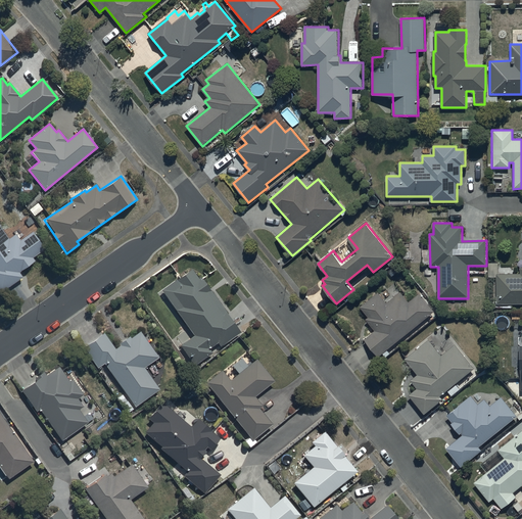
[(0,290),(1,292),(21,277),(19,273),(35,262),(33,258),(45,250),(33,232),(19,241),(15,234),(8,239),(0,226),(0,290)]
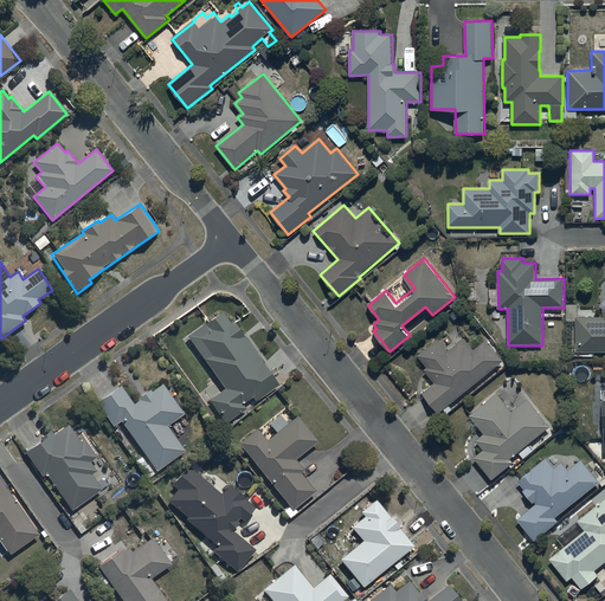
[(604,309),(603,309),(603,317),(574,317),(575,354),(604,353),(604,309)]
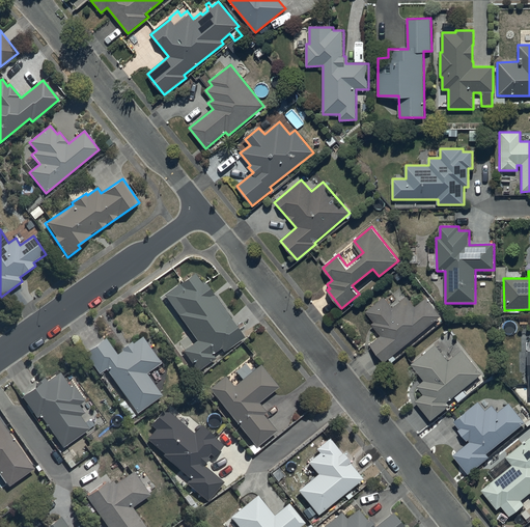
[(203,283),(195,273),(163,295),(196,341),(183,352),(198,372),(216,359),(214,355),(221,350),(224,354),(245,338),(205,282),(203,283)]
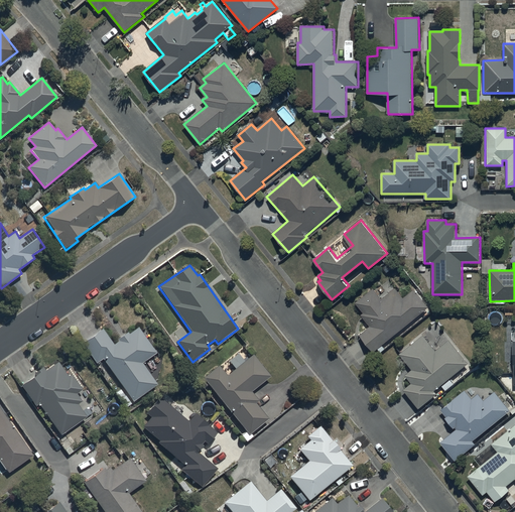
[(386,350),(383,346),(428,307),(414,290),(404,298),(395,288),(382,299),(373,289),(356,303),(364,312),(361,315),(370,327),(359,336),(373,353),(377,350),(381,354),(386,350)]
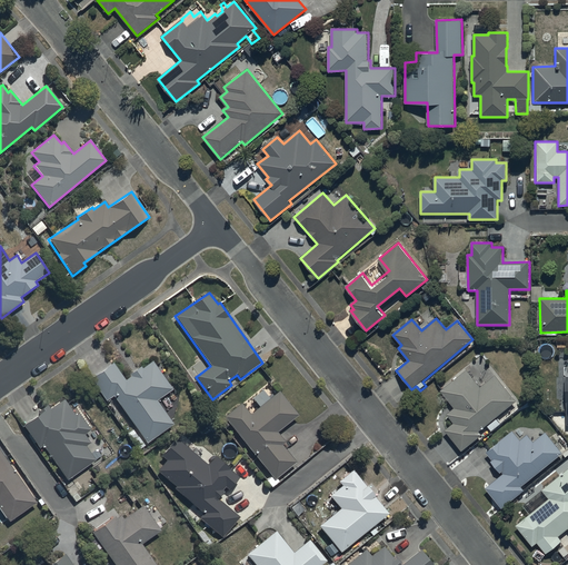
[(126,380),(113,362),(91,376),(107,400),(113,396),(146,445),(173,426),(158,400),(172,390),(153,362),(142,368),(141,365),(128,374),(130,377),(126,380)]
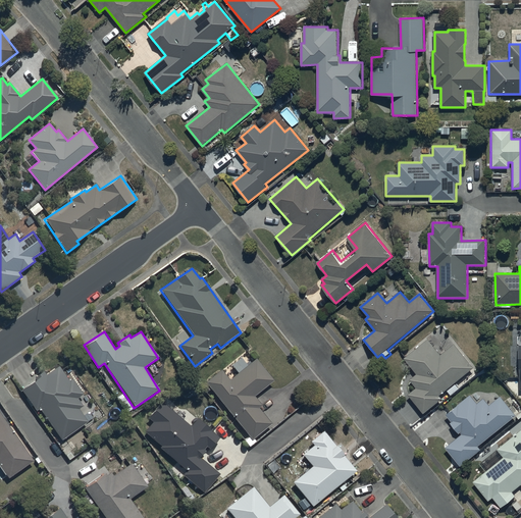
[(474,367),(454,344),(440,355),(428,340),(403,359),(417,375),(410,380),(416,389),(408,396),(423,414),(443,398),(440,396),(446,391),(451,397),(460,390),(455,383),(474,367)]
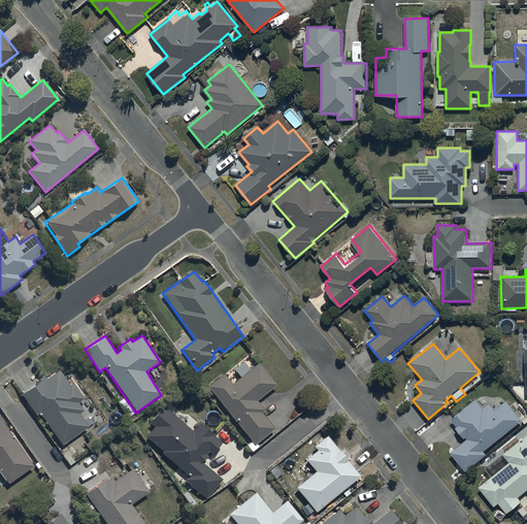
[(224,375),(207,388),(254,444),(272,428),(261,415),(265,411),(257,401),(277,384),(260,362),(232,386),(224,375)]
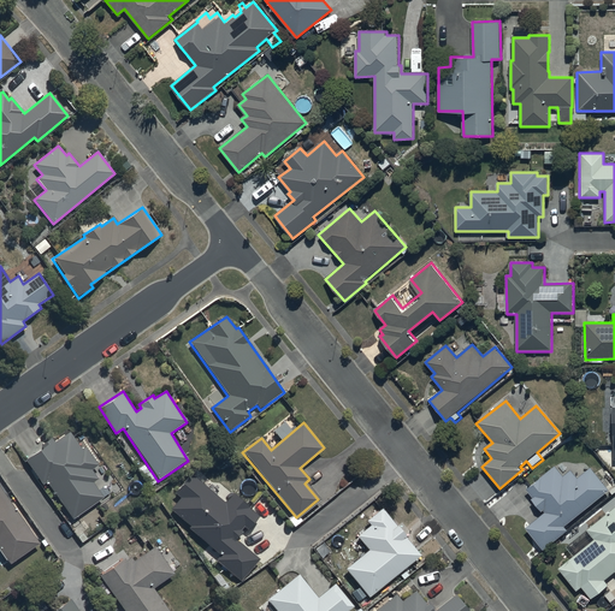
[(51,438),(25,460),(43,485),(46,482),(74,521),(105,499),(94,482),(98,479),(92,470),(99,466),(86,448),(82,450),(70,432),(54,443),(51,438)]
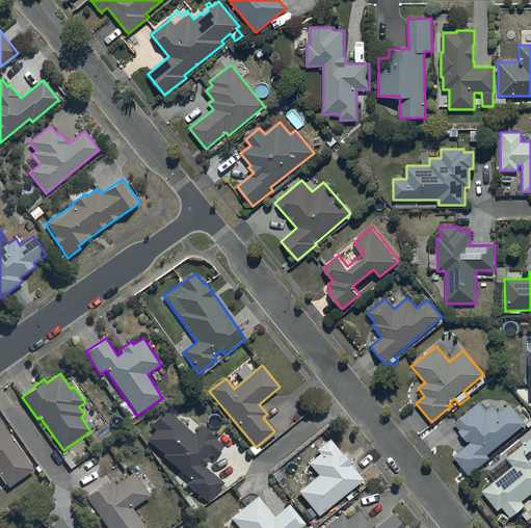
[(494,406),(485,412),(479,402),(454,422),(460,430),(459,431),(470,444),(454,456),(470,476),(490,459),(488,455),(527,423),(510,404),(498,414),(494,406)]
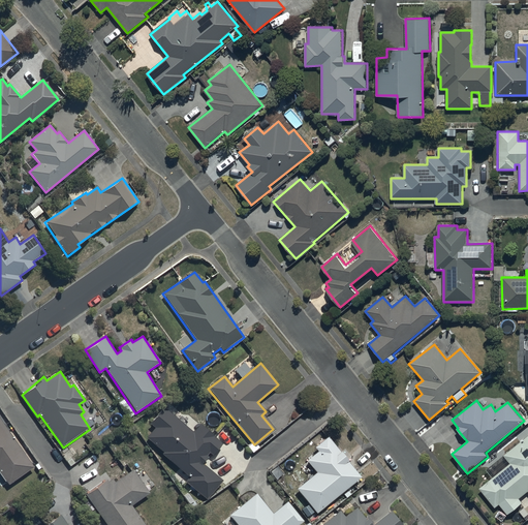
[(192,432),(163,409),(150,425),(155,428),(147,437),(163,452),(162,455),(190,477),(185,483),(207,500),(223,481),(203,464),(209,456),(208,455),(210,453),(213,455),(222,443),(213,437),(215,435),(200,423),(192,432)]
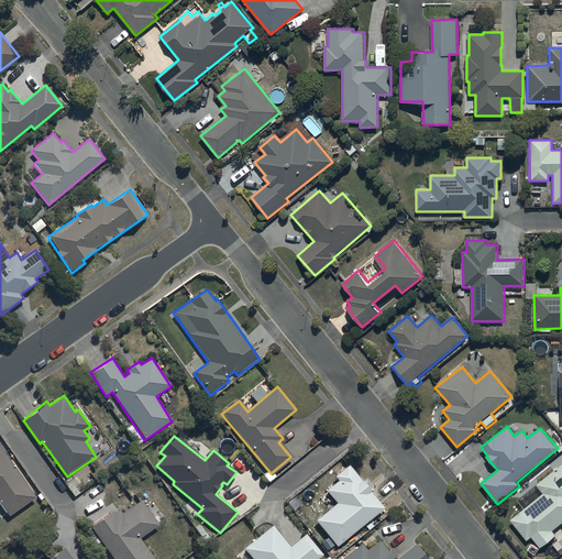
[(34,497),(0,447),(0,502),(9,515),(34,497)]
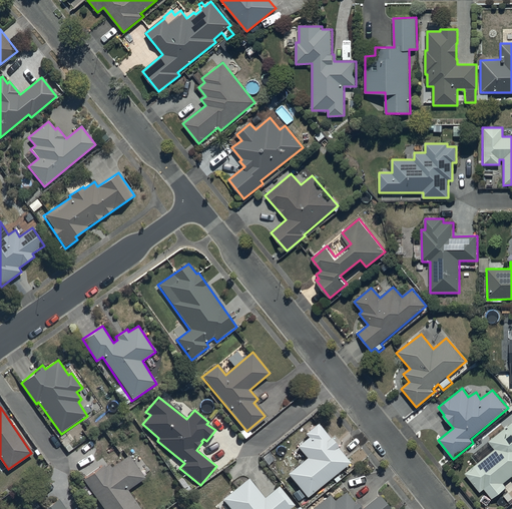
[(511,418),(501,428),(503,431),(478,450),(484,458),(465,474),(480,493),(484,489),(491,498),(503,489),(511,499),(511,418)]
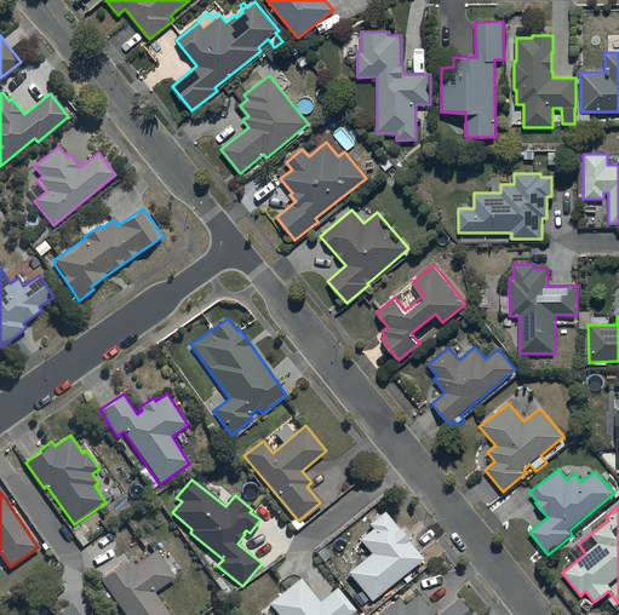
[(372,601),(423,558),(416,551),(420,547),(407,532),(405,533),(399,526),(397,527),(385,511),(368,524),(373,529),(360,540),(371,553),(348,573),(372,601)]
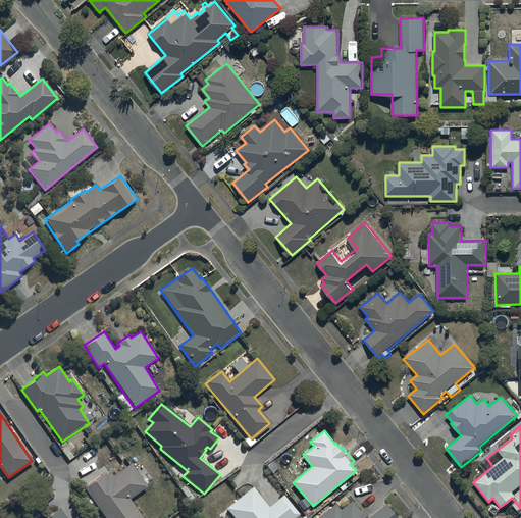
[(105,472),(84,487),(104,517),(143,517),(129,499),(148,486),(132,463),(113,476),(111,472),(107,475),(105,472)]
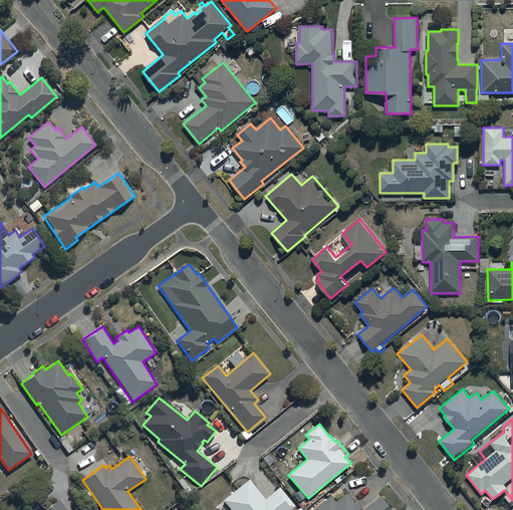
[(290,509),(295,505),(279,487),(265,499),(249,479),(222,500),(226,504),(220,509),(290,509)]
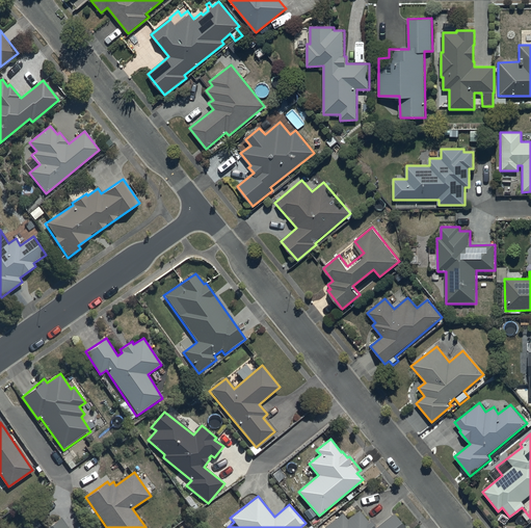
[(403,527),(393,513),(374,527),(370,522),(367,524),(359,511),(346,521),(342,515),(324,527),(403,527)]
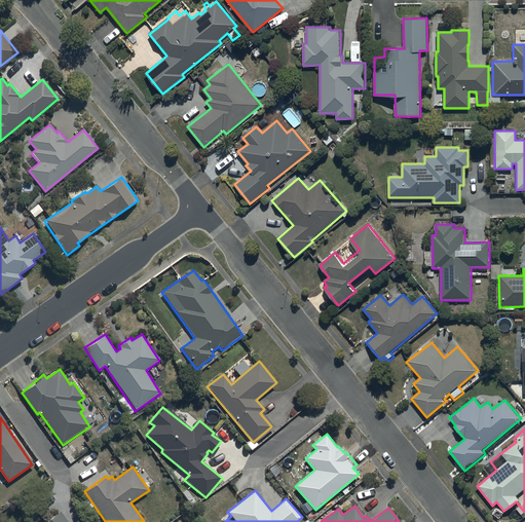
[(66,521),(60,512),(46,521),(66,521)]
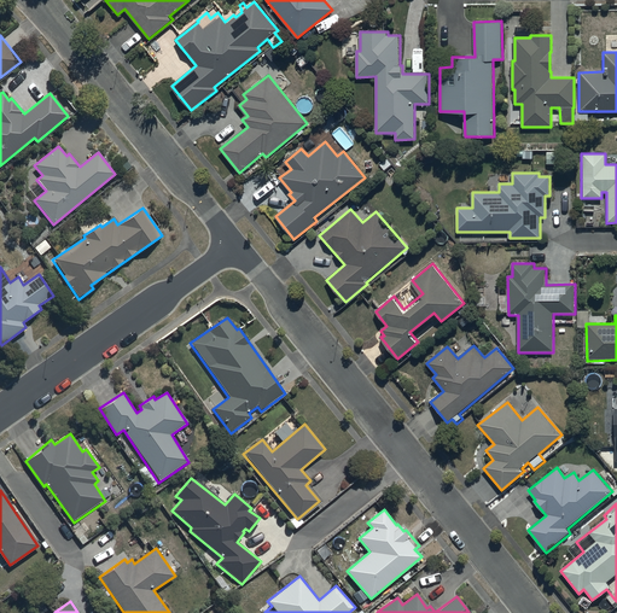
All buildings are outlined.
